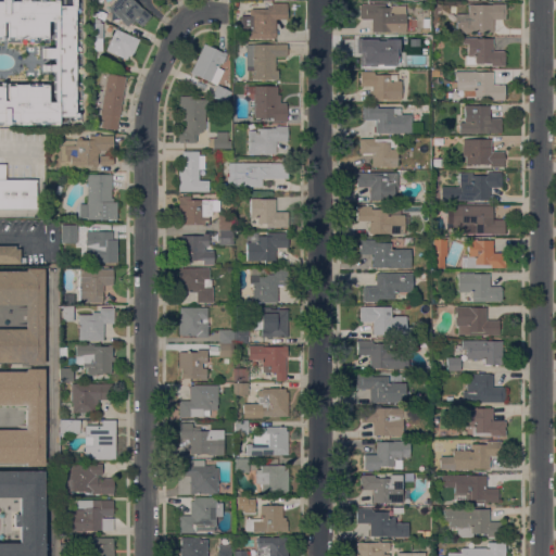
[(0,0),(75,0),(75,112),(77,112),(77,115),(58,115),(58,123),(0,123),(0,0)]
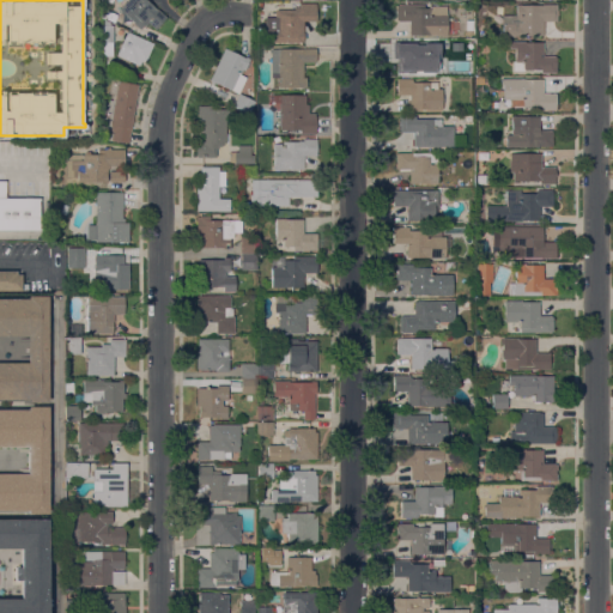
[(146,0),(165,17),(156,29),(147,22),(145,25),(144,24),(140,28),(120,10),(127,0),(146,0)]
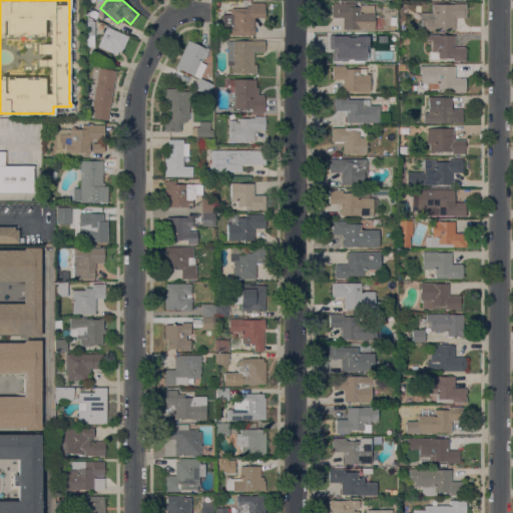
[(265,2),(265,17),(253,17),(253,34),(227,34),(227,26),(221,26),(221,13),(229,13),(229,8),(231,8),(231,7),(245,7),(245,5),(250,5),(250,2),(265,2)]
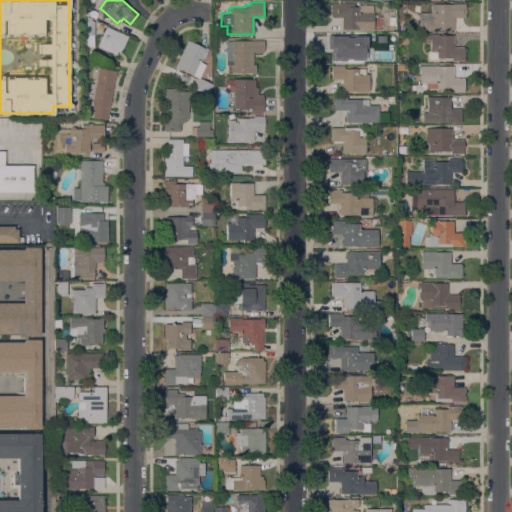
[(373,28),(342,29),(341,17),(330,17),(330,4),(332,4),(332,3),(354,3),(354,6),(358,6),(358,5),(372,5),(373,28)]
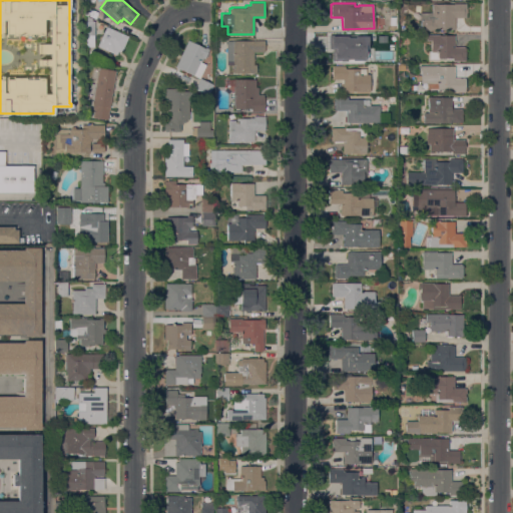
[(431,12),(431,3),(464,3),(464,17),(454,17),(454,29),(421,29),(421,20),(420,20),(420,12),(431,12)]
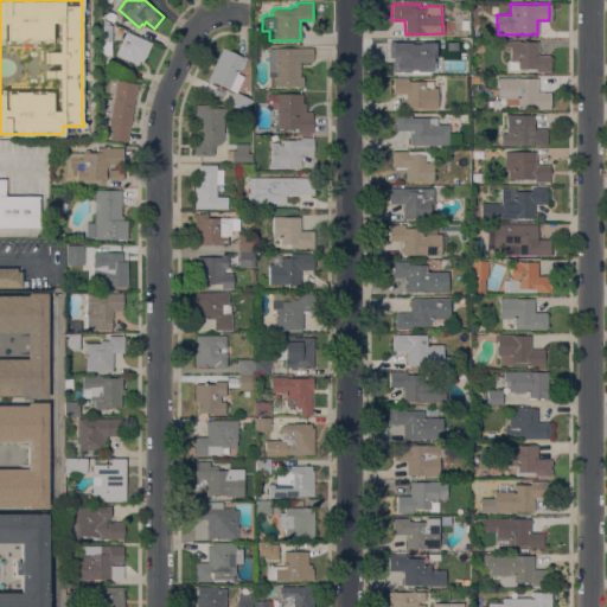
[(116,16),(114,21),(101,16),(104,10),(116,16)]
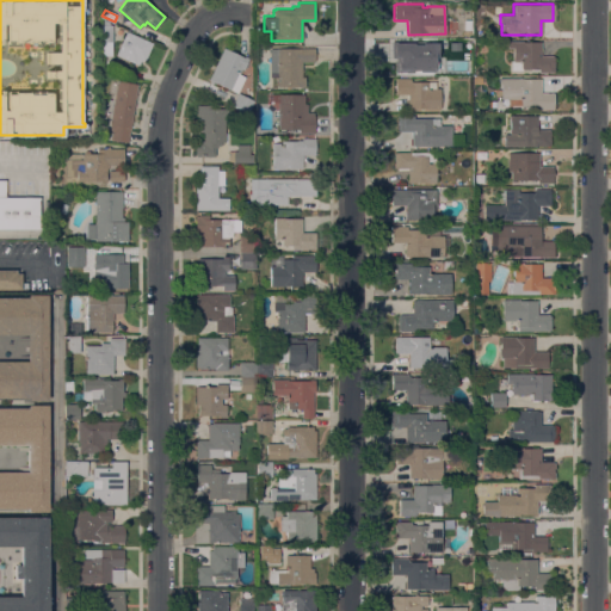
[(112,56),(103,55),(103,19),(110,22),(110,24),(112,24),(112,56)]
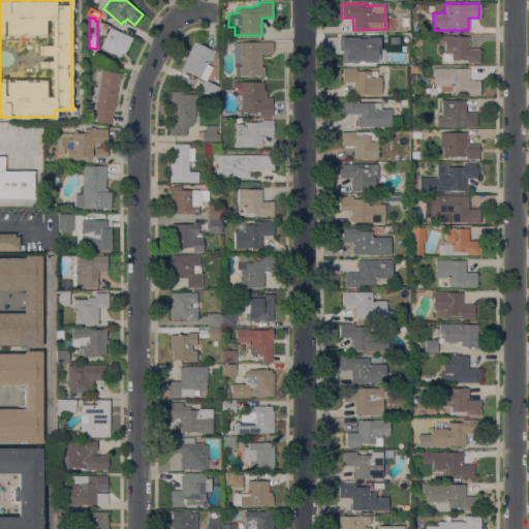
[(110,27),(132,37),(124,54),(121,53),(120,56),(100,48),(110,27)]
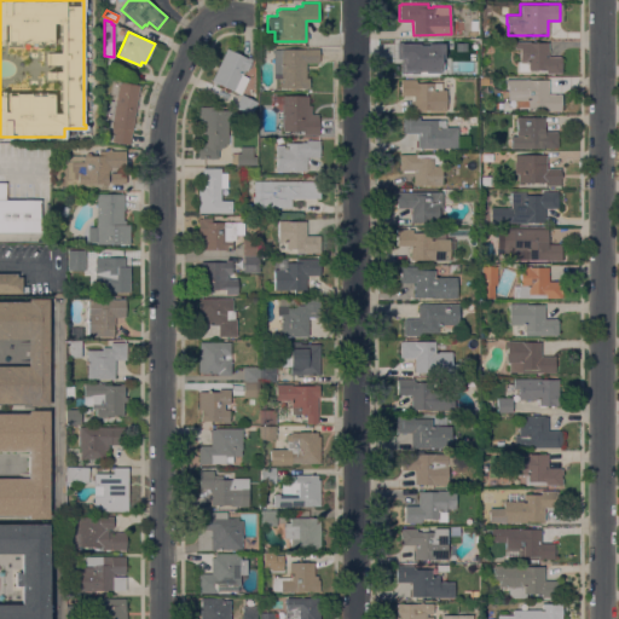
[(456,40),(457,53),(443,53),(441,40),(456,40)]
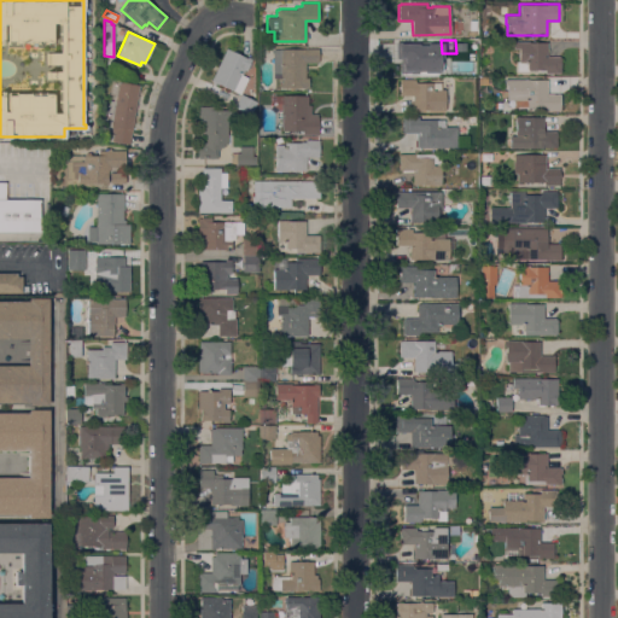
[(547,41),(547,56),(560,57),(560,73),(544,73),(544,69),(528,69),(528,71),(517,70),(517,62),(519,62),(519,47),(514,47),(514,41),(547,41)]
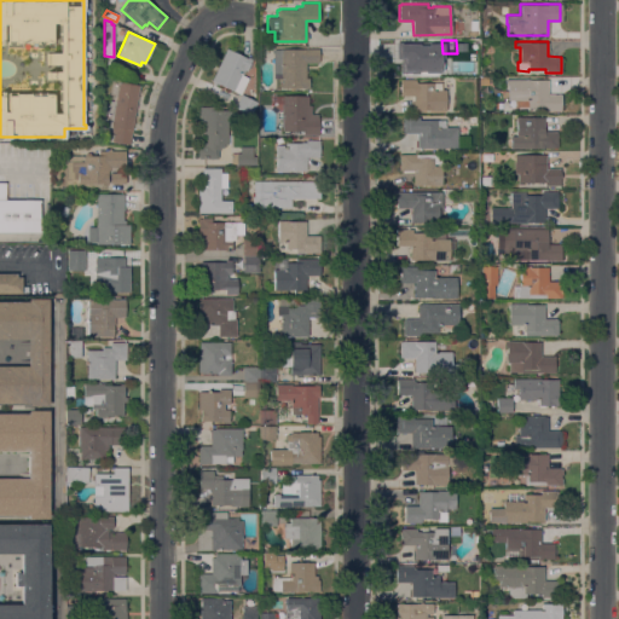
[(416,45),(416,52),(423,52),(423,73),(395,73),(395,45),(416,45)]
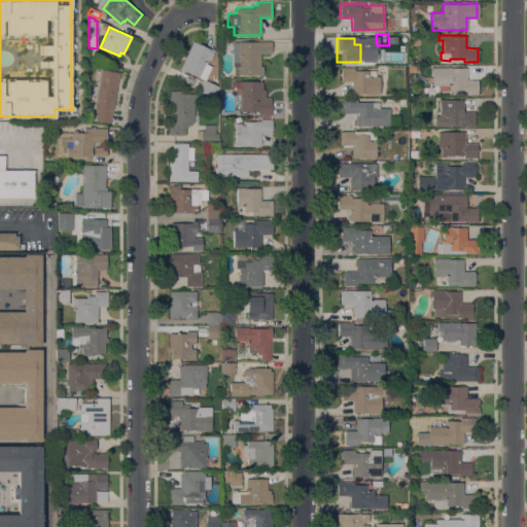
[(239,58),(233,58),(233,40),(272,41),(272,53),(260,53),(260,66),(264,66),(262,74),(239,74),(239,58)]
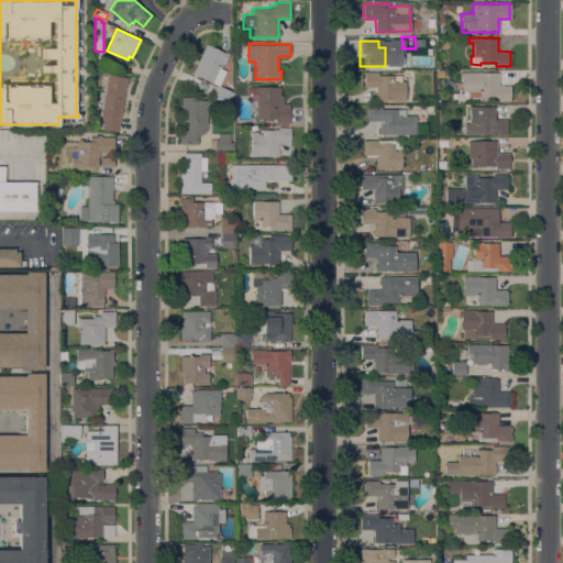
[(224,53),(225,51),(230,53),(224,64),(222,63),(220,68),(225,70),(219,86),(192,73),(206,44),(224,53)]
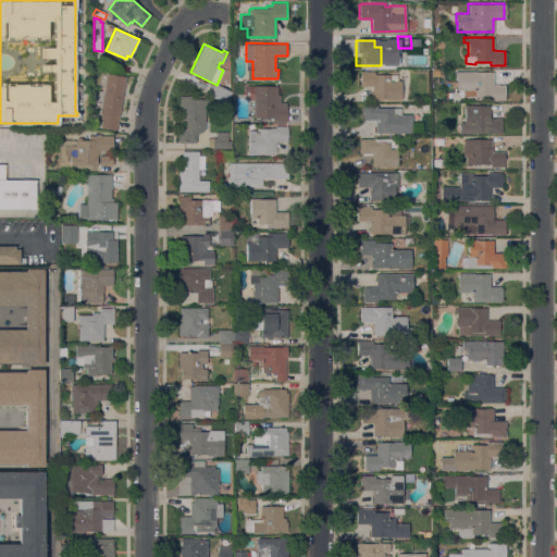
[(374,71),(374,74),(396,74),(397,81),(400,81),(400,98),(372,99),(371,86),(360,86),(359,71),(374,71)]
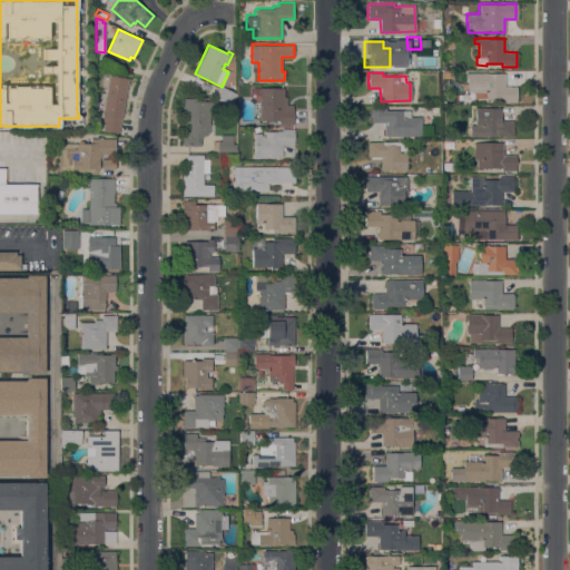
[(502,101),(502,98),(487,98),(487,91),(468,91),(468,82),(465,82),(465,72),(504,72),(504,86),(517,86),(517,101),(502,101)]
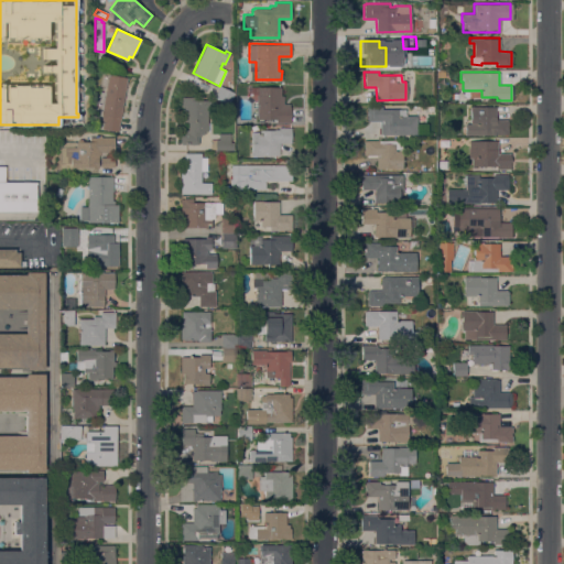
[(118,131),(101,129),(102,120),(101,120),(101,115),(108,74),(127,77),(118,131)]
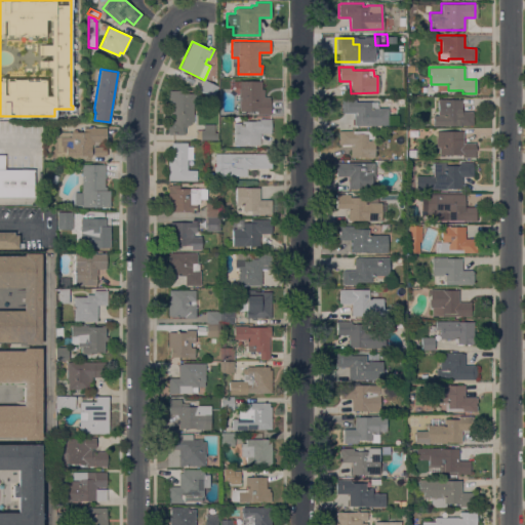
[(213,96),(200,90),(204,80),(217,86),(213,96)]
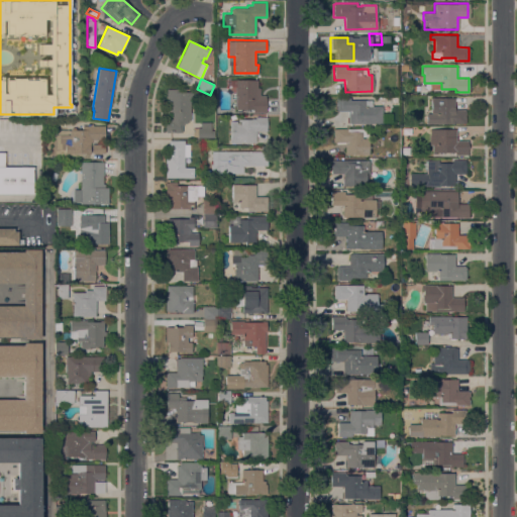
[(256,87),(260,87),(260,95),(267,95),(267,112),(253,112),(253,109),(235,109),(235,90),(227,90),(227,79),(256,80),(256,87)]
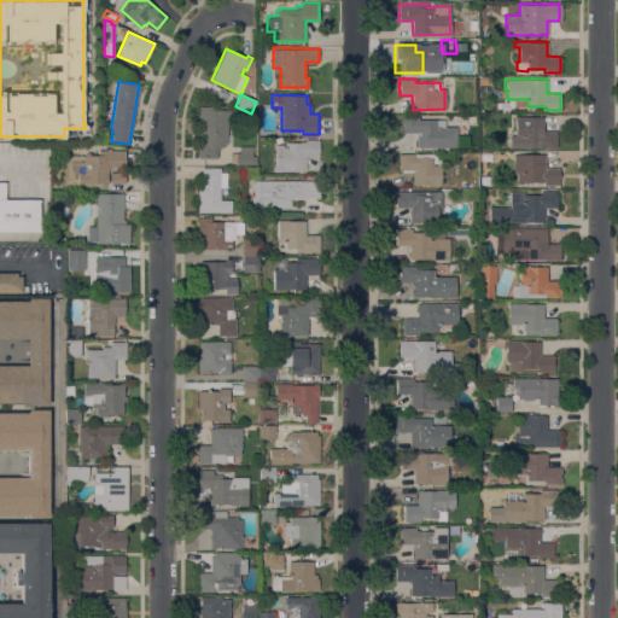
[(198,158),(198,156),(197,156),(197,141),(205,141),(205,134),(202,134),(202,129),(199,129),(199,108),(227,108),(227,144),(223,144),(223,147),(220,147),(220,149),(217,149),(217,158),(198,158)]
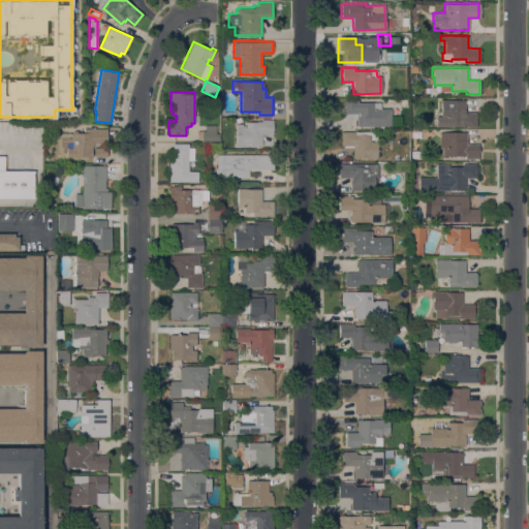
[(359,101),(380,102),(380,107),(391,109),(391,116),(393,116),(393,124),(391,124),(391,126),(355,126),(356,114),(344,114),(344,99),(359,99),(359,101)]
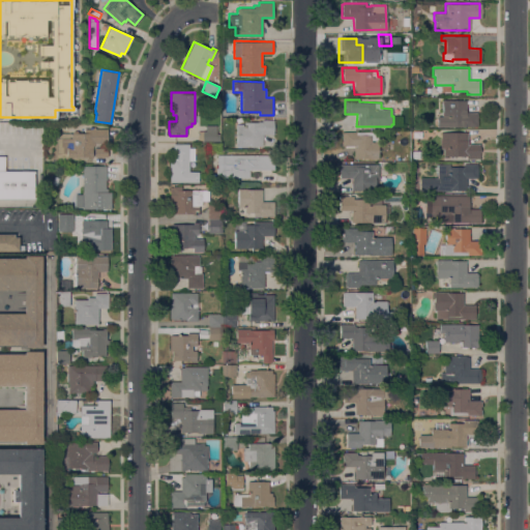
[(442,99),(466,99),(466,112),(477,112),(477,126),(464,126),(464,125),(458,125),(458,123),(454,123),(454,124),(448,124),(448,117),(442,117),(442,99)]
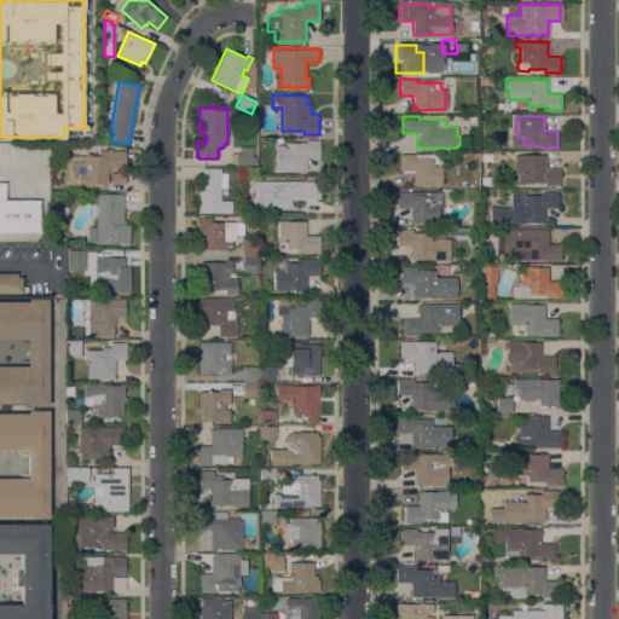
[(319,156),(307,156),(307,171),(288,171),(276,171),(276,144),(285,144),(285,143),(301,143),(301,142),(306,142),(306,139),(319,139),(319,156)]
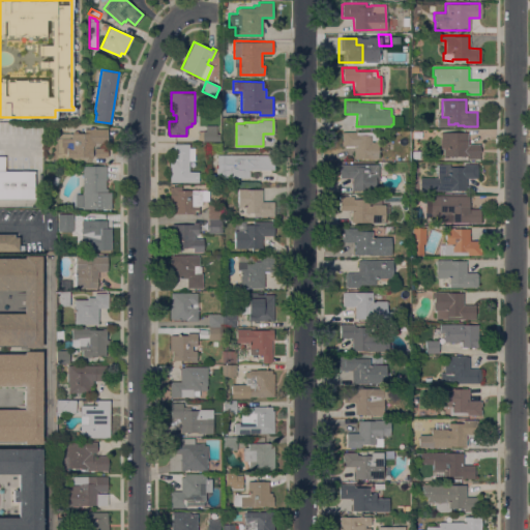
[(216,125),(216,134),(219,134),(219,140),(198,141),(197,131),(202,131),(202,130),(205,130),(205,125),(216,125)]
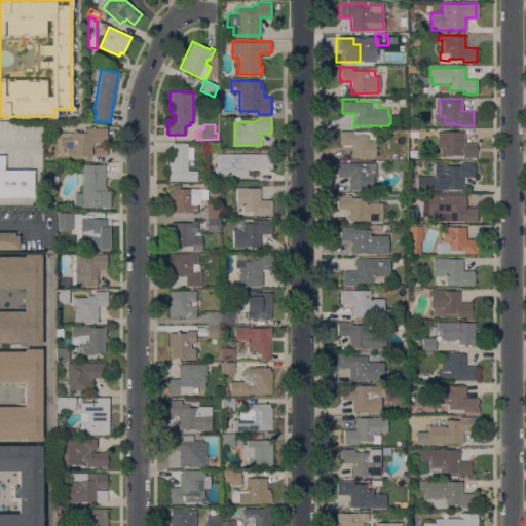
[(83,127),(106,127),(106,143),(102,143),(102,147),(106,147),(106,156),(94,156),(94,147),(94,145),(91,145),(91,155),(71,155),(71,156),(66,156),(66,158),(53,158),(53,151),(54,138),(57,138),(57,133),(65,133),(65,132),(83,133),(83,127)]
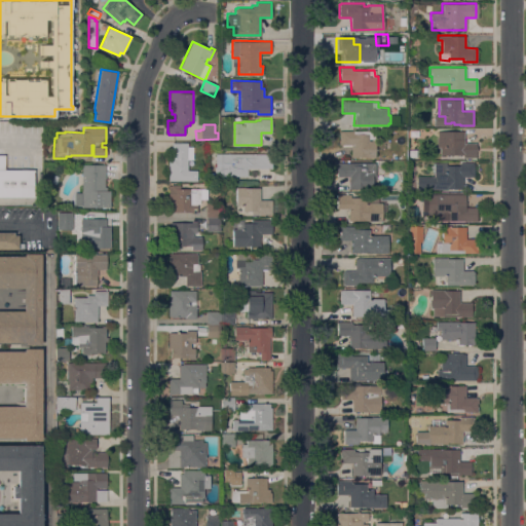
[(375,130),(375,157),(350,157),(350,144),(339,144),(339,130),(375,130)]
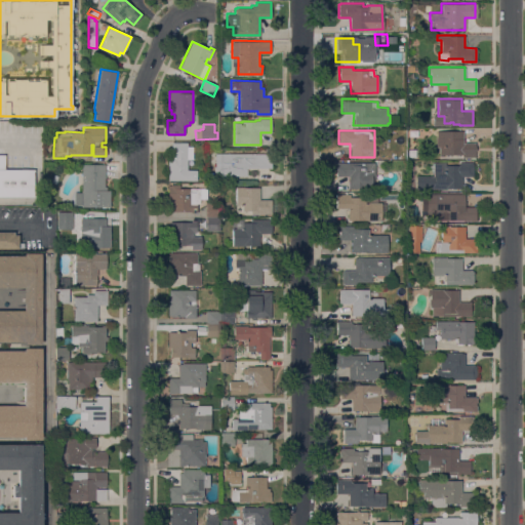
[(439,147),(436,147),(436,130),(463,130),(463,143),(475,143),(475,157),(462,157),(462,155),(439,154),(439,147)]
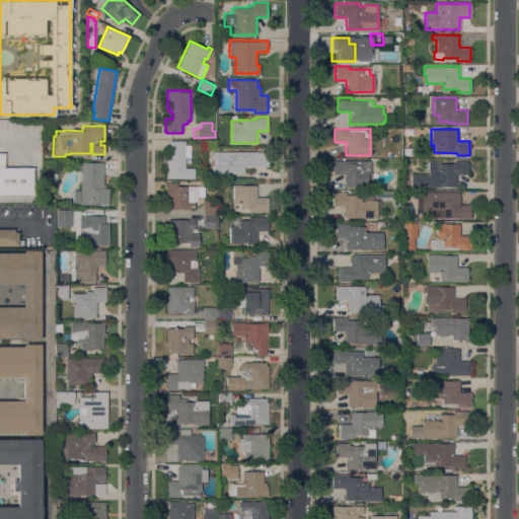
[(216,148),(205,148),(205,139),(216,139),(216,148)]
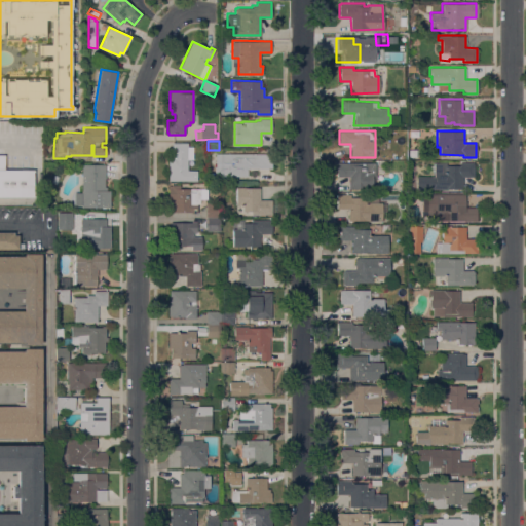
[(187,147),(192,147),(192,160),(187,160),(187,171),(197,171),(196,181),(167,180),(168,156),(172,157),(172,143),(187,143),(187,147)]
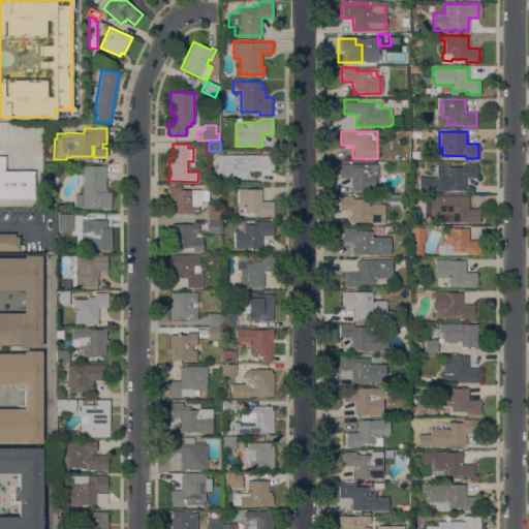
[(273,154),(273,168),(249,168),(249,177),(237,177),(237,180),(226,180),(226,177),(217,177),(217,154),(273,154)]
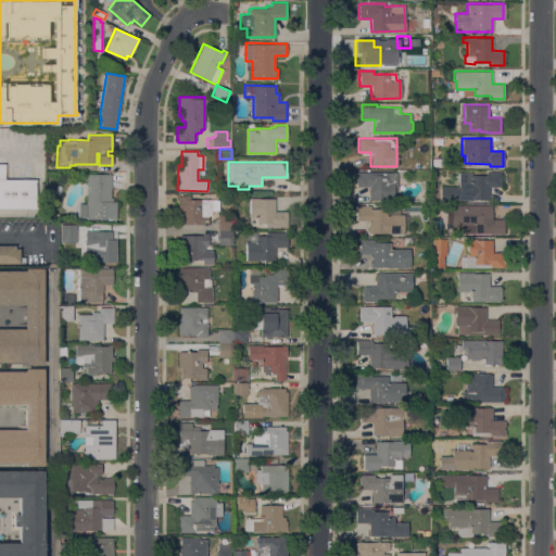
[(35,178),(35,206),(0,206),(0,163),(4,163),(4,178),(35,178)]
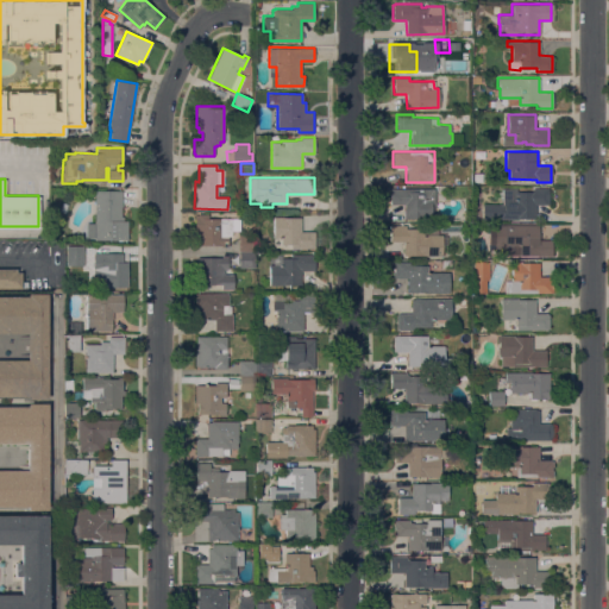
[(434,188),(434,203),(431,203),(431,219),(403,219),(403,205),(390,205),(390,188),(434,188)]
